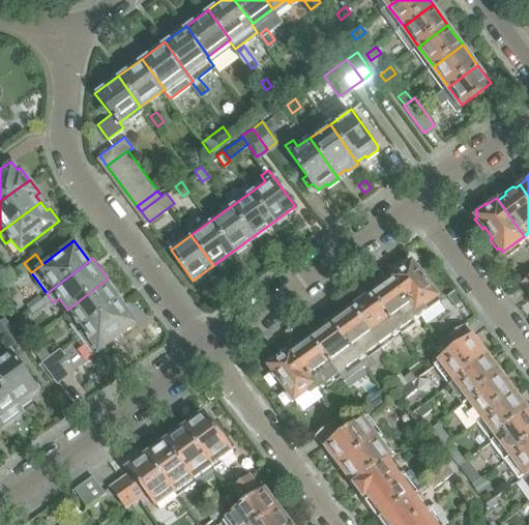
[(411,260),(408,262),(407,260),(397,267),(399,269),(389,276),(391,279),(417,315),(440,299),(436,294),(439,292),(431,282),(429,284),(421,274),(424,272),(416,263),(414,264),(411,260)]
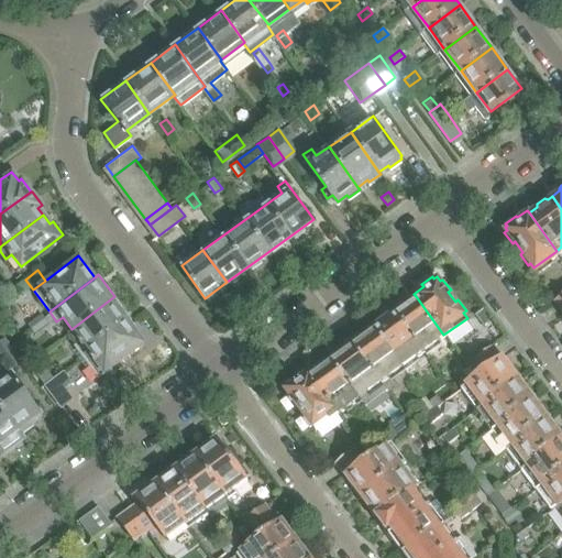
[(127,320),(131,317),(114,296),(72,329),(79,339),(73,343),(81,354),(127,320)]
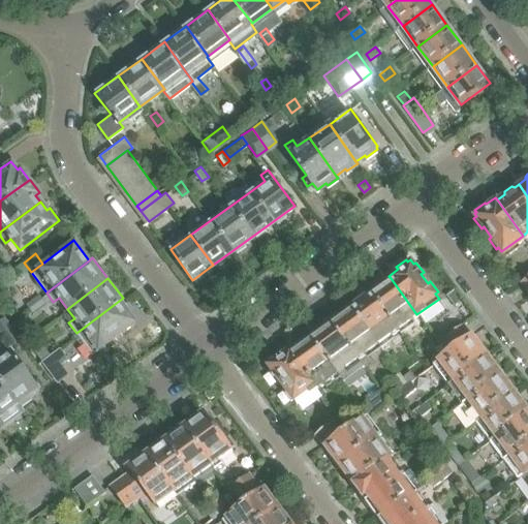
[(396,330),(416,314),(391,278),(382,283),(379,282),(373,287),(372,290),(369,294),(396,330)]
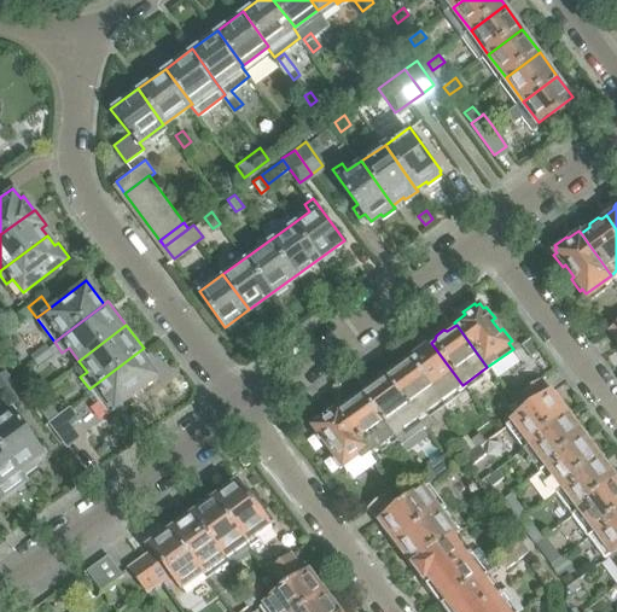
[(522,344),(529,354),(539,347),(531,337),(522,344)]
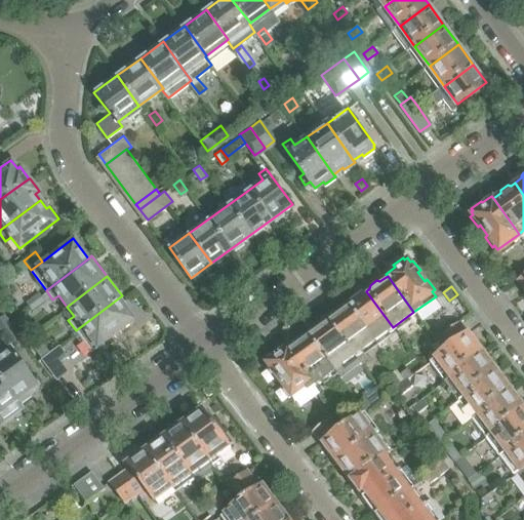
[(345,288),(339,291),(345,300),(350,295),(345,288)]
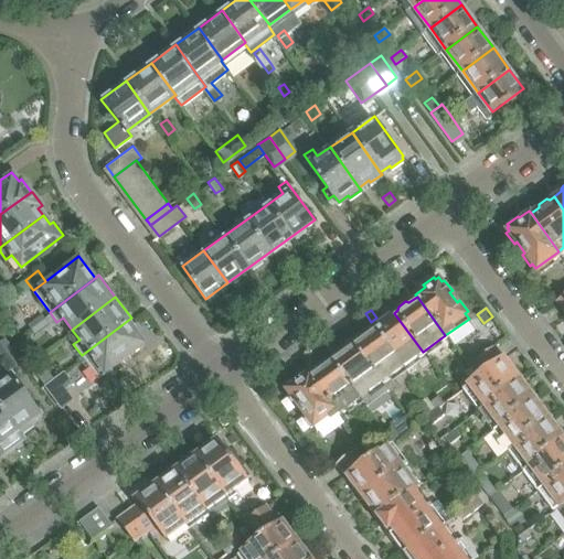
[(28,322),(31,325),(45,315),(42,311),(28,322)]
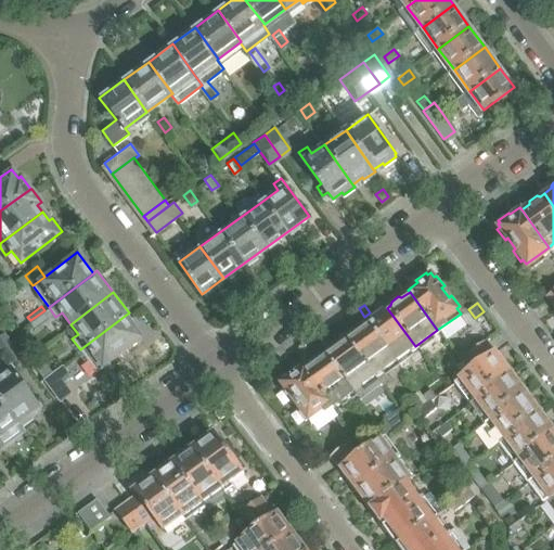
[(408,352),(415,346),(387,308),(381,312),(376,311),(370,318),(370,320),(368,321),(397,359),(408,352)]
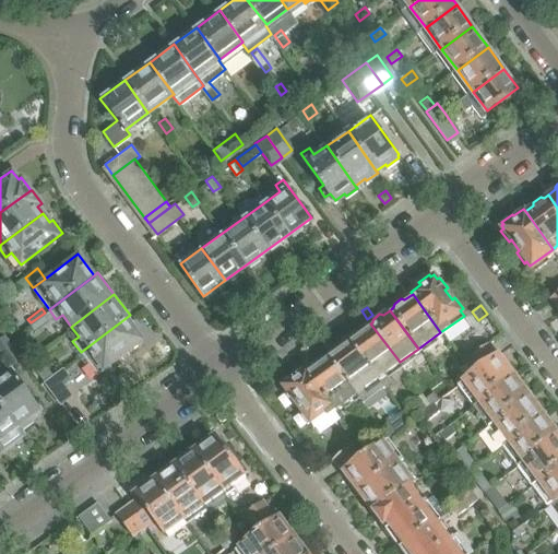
[(47,316),(45,313),(31,322),(34,327),(47,316)]
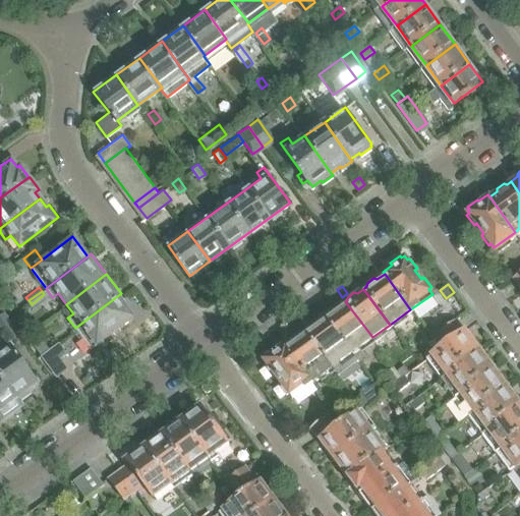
[(90,347),(132,316),(117,296),(75,328),(90,347)]
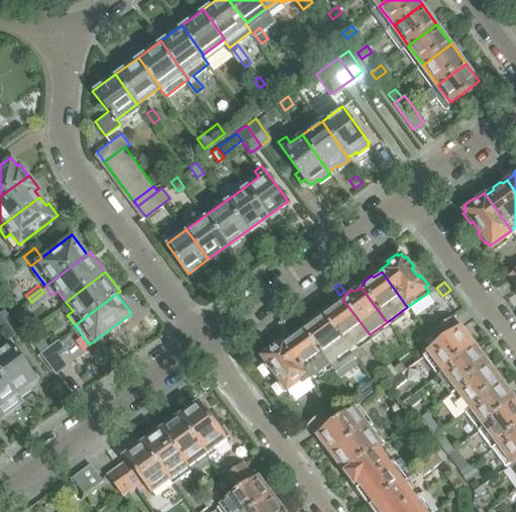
[(350,348),(370,334),(342,299),(341,300),(338,300),(331,304),(331,307),(324,312),(350,348)]
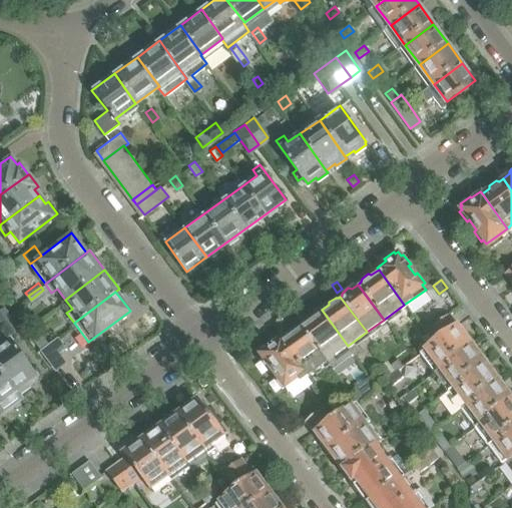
[(18,326),(7,311),(4,307),(0,309),(0,320),(9,333),(18,326)]
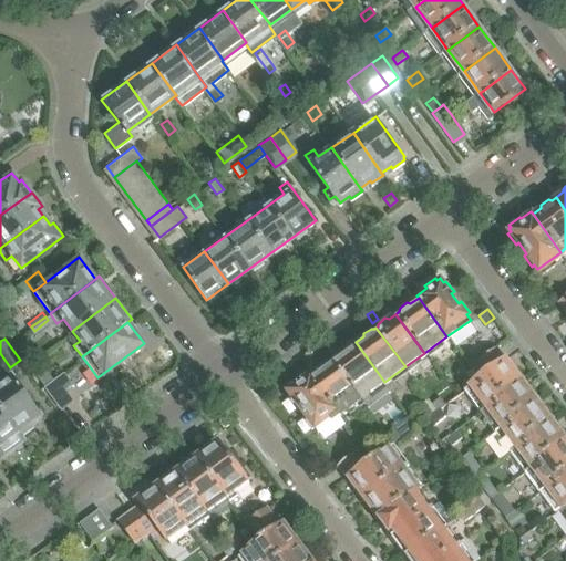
[(362,397),(384,382),(356,342),(353,343),(350,343),(341,349),(342,352),(333,357),(362,397)]
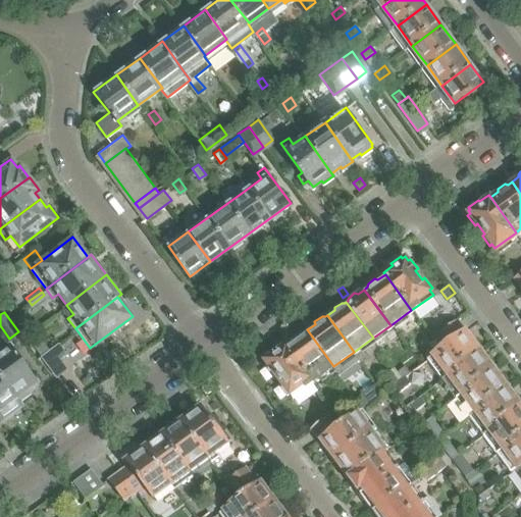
[(440,329),(431,337),(432,338),(439,347),(463,328),(456,318),(440,329)]
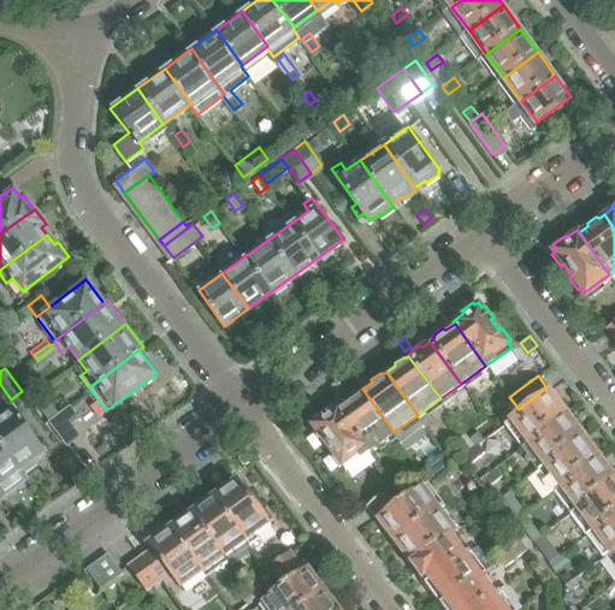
[(561,397),(557,401),(547,388),(519,409),(504,419),(524,444),(566,413),(566,412),(568,409),(561,397)]
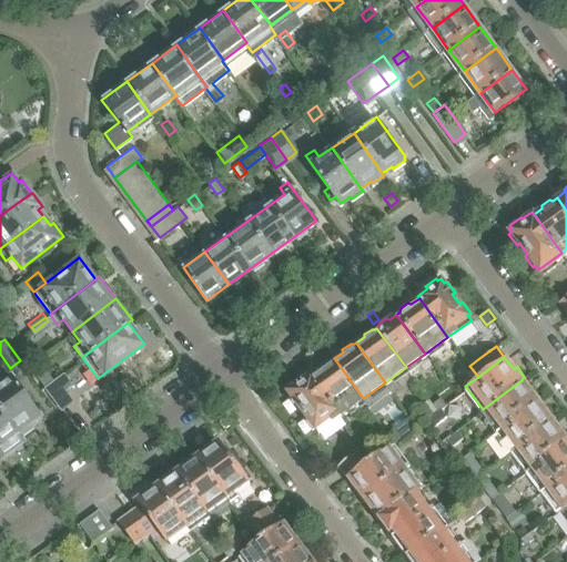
[(341,414),(363,398),(334,358),(332,360),(328,359),(321,366),(321,368),(312,375),(341,414)]
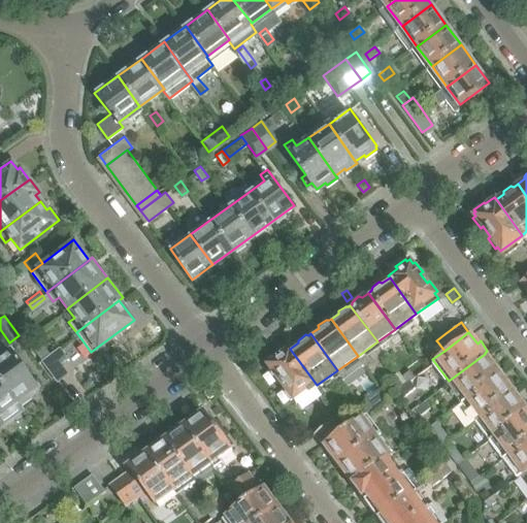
[(53,351),(52,349),(44,338),(34,346),(43,358),(53,351)]
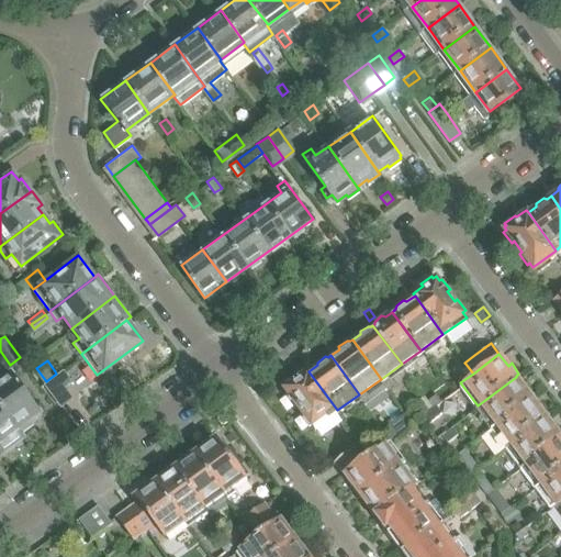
[(74,375),(66,365),(65,364),(55,371),(56,374),(46,381),(60,402),(74,391),(66,380),(74,375)]
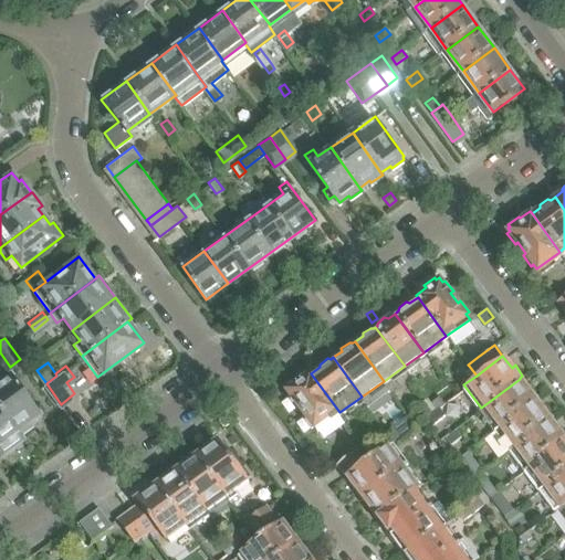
[(339,412),(311,373),(310,371),(301,378),(299,376),(289,383),(290,386),(286,389),(290,392),(288,394),(295,405),(299,404),(304,412),(302,414),(311,426),(313,424),(317,430),(339,412)]
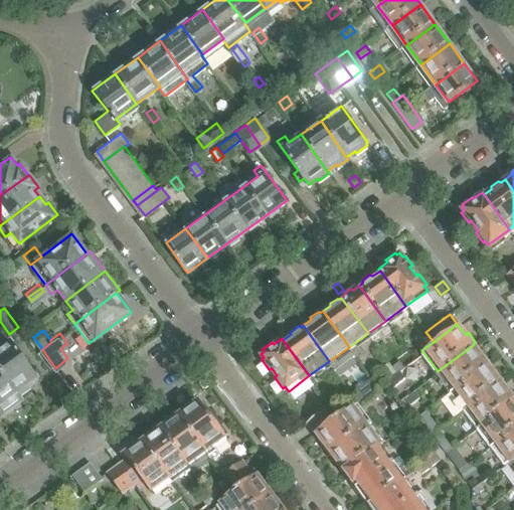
[(29,383),(35,379),(8,341),(0,347),(0,371),(16,393),(19,394),(28,387),(29,383)]
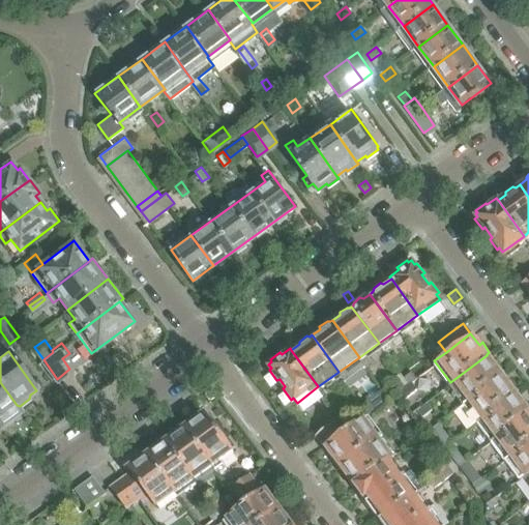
[(496,360),(493,362),(487,355),(450,382),(465,401),(501,374),(500,373),(503,370),(496,360)]
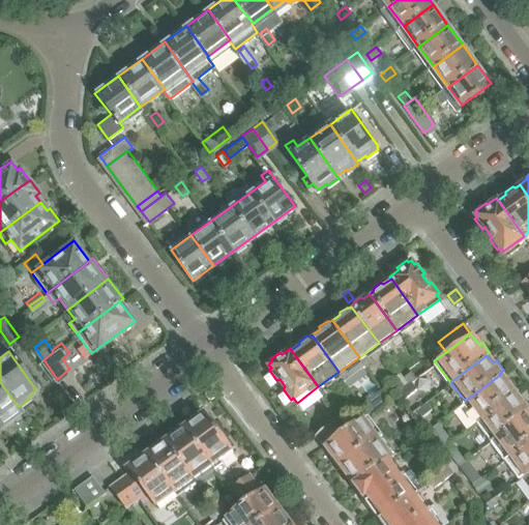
[(398,371),(398,372),(406,381),(407,381),(408,379),(414,375),(406,365),(398,371)]
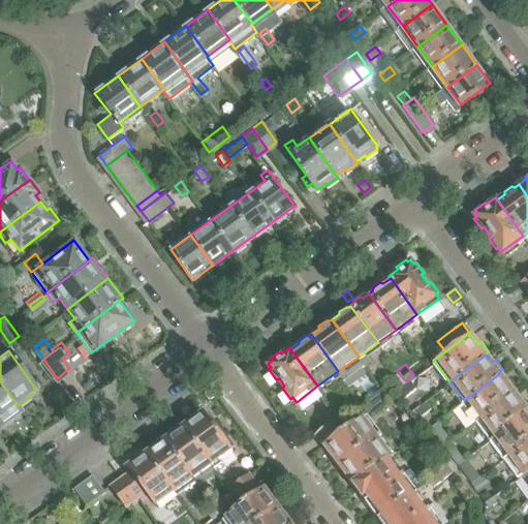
[(407,378),(405,380),(397,371),(391,375),(399,386),(395,389),(396,391),(397,390),(405,381),(408,379),(407,378)]
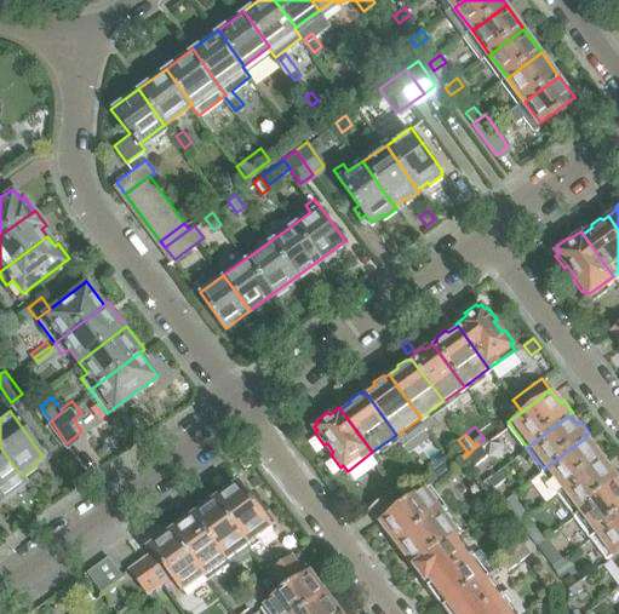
[(596,443),(592,446),(586,437),(544,469),(561,492),(602,459),(602,458),(606,455),(596,443)]
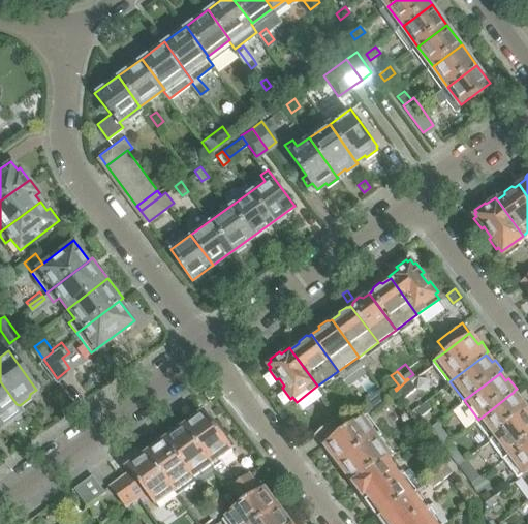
[(400,396),(413,387),(408,379),(405,381),(397,390),(396,391),(400,396)]
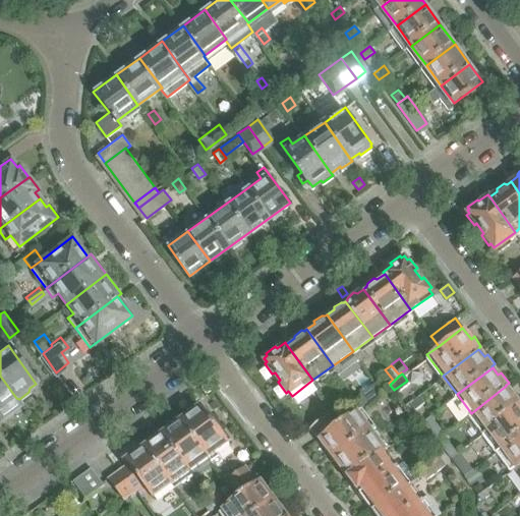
[(16,398),(0,376),(0,416),(11,409),(7,404),(16,398)]
